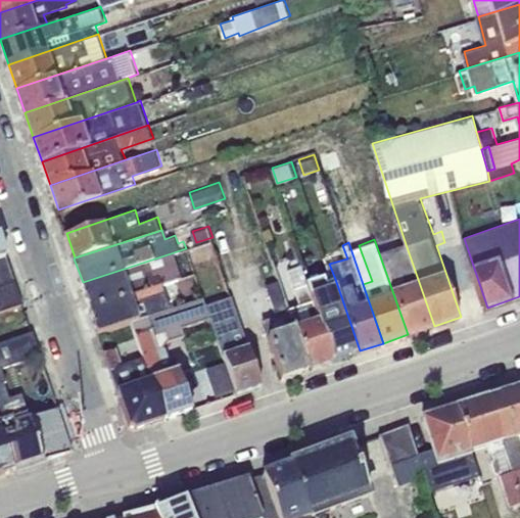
[(408,334),(434,326),(406,244),(379,253),(408,334)]
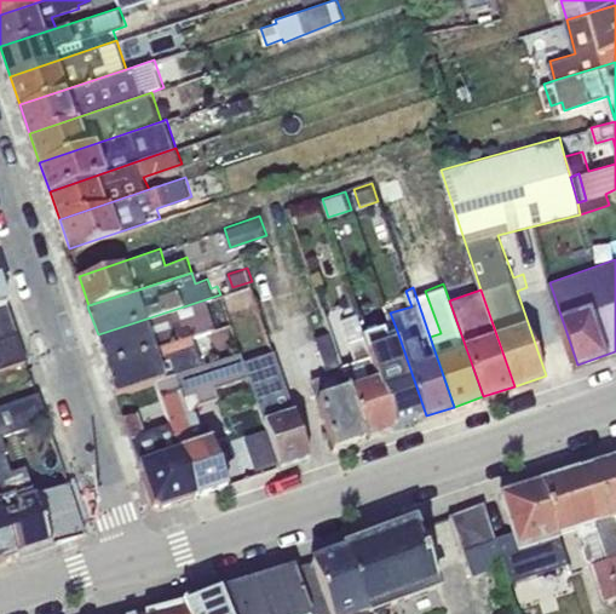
[(206,299),(98,334),(108,363),(201,333),(214,328),(206,299)]
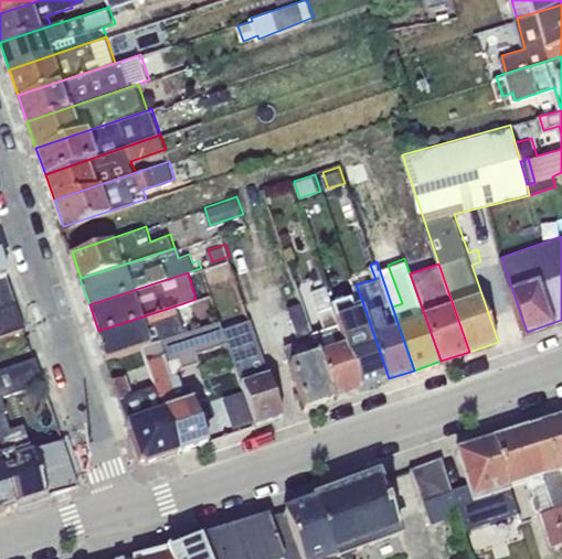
[(0,304),(18,299),(8,273),(0,276),(0,304)]
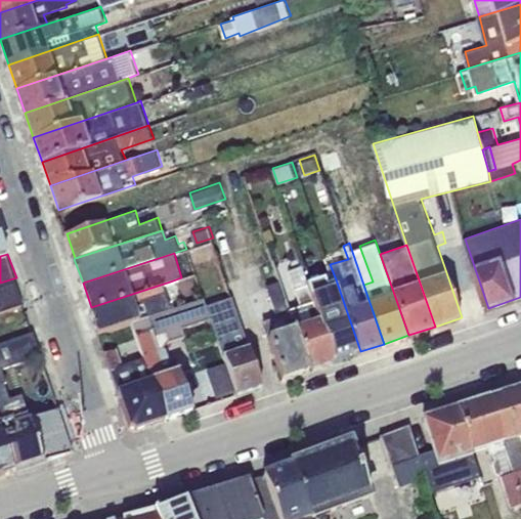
[(311,368),(336,359),(308,283),(302,263),(290,268),(302,305),(291,308),(311,368)]
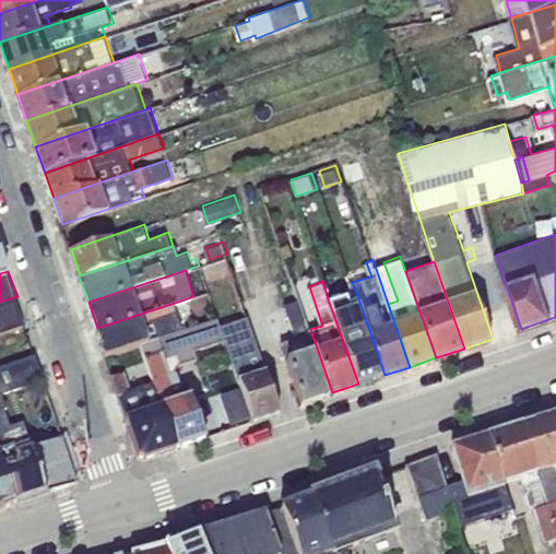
[(358,384),(385,375),(358,298),(351,301),(349,294),(329,302),(358,384)]
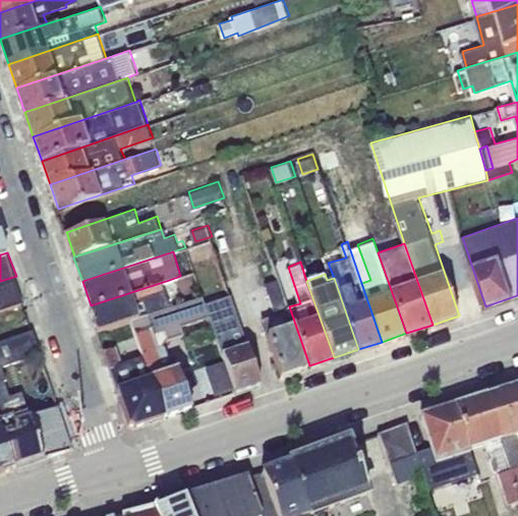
[(0,308),(24,300),(16,276),(0,281),(0,308)]
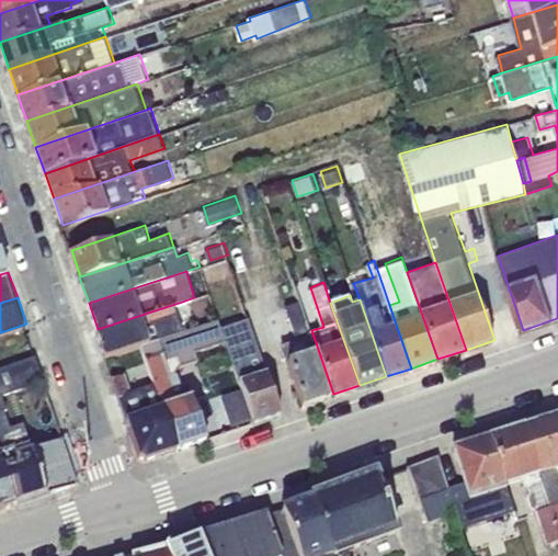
[(305,404),(333,394),(311,330),(300,299),(287,303),(298,338),(284,343),(305,404)]
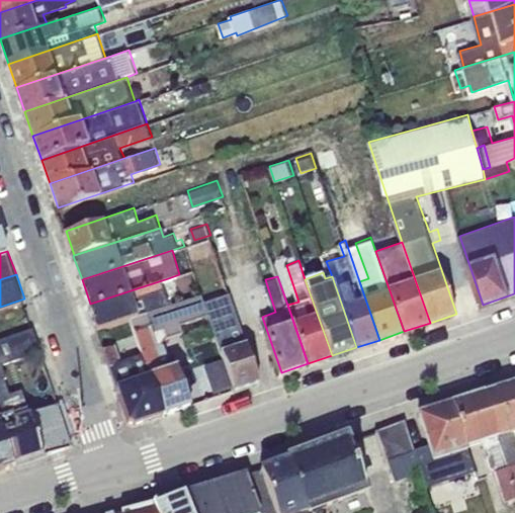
[(168,278),(90,304),(98,328),(132,317),(176,303),(168,278)]
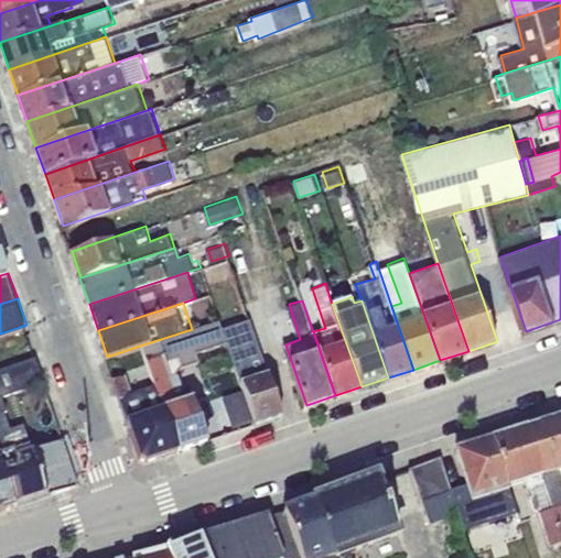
[(225,327),(229,340),(232,347),(257,337),(250,317),(225,327)]
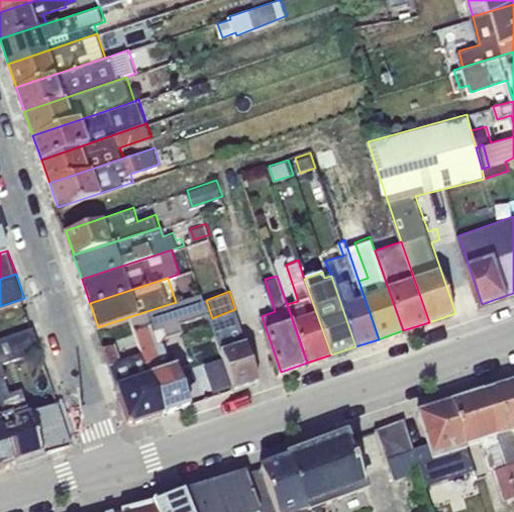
[(131,316),(144,352),(165,411),(191,402),(178,364),(166,368),(164,361),(171,360),(165,340),(168,335),(184,330),(181,321),(210,312),(206,300),(203,292),(176,302),(131,316)]
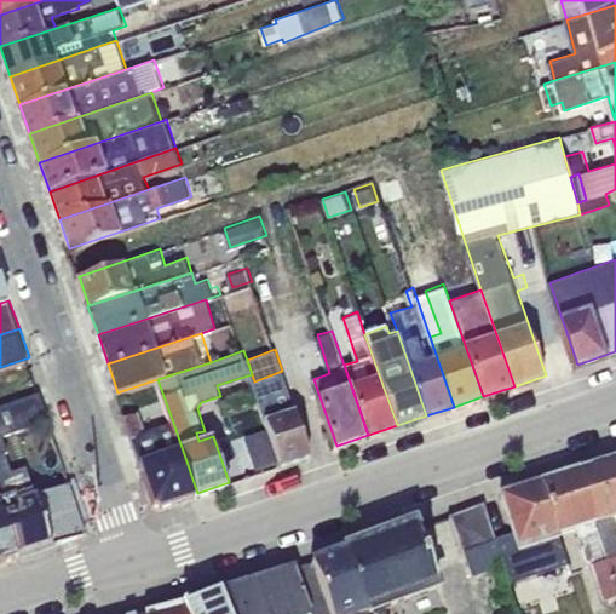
[(282,371),(254,382),(283,464),(311,454),(282,371)]
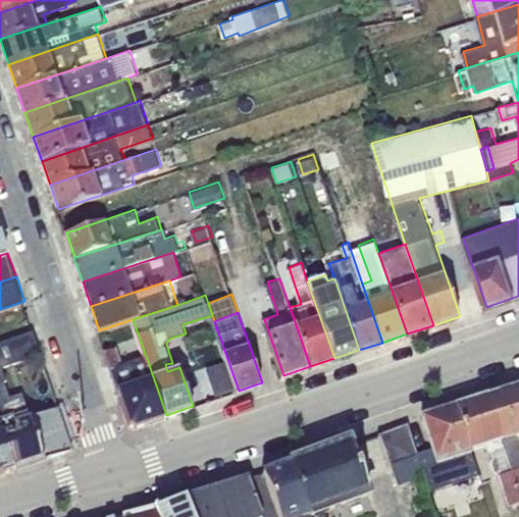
[(0,423),(14,466),(73,446),(59,404),(30,414),(22,394),(12,397),(5,377),(7,376),(3,364),(42,351),(35,328),(0,340),(0,423)]
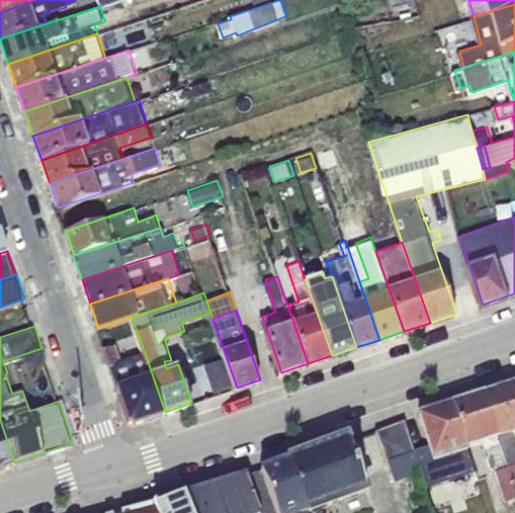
[(117,342),(105,346),(130,420),(136,422),(165,412),(145,353),(122,360),(117,342)]
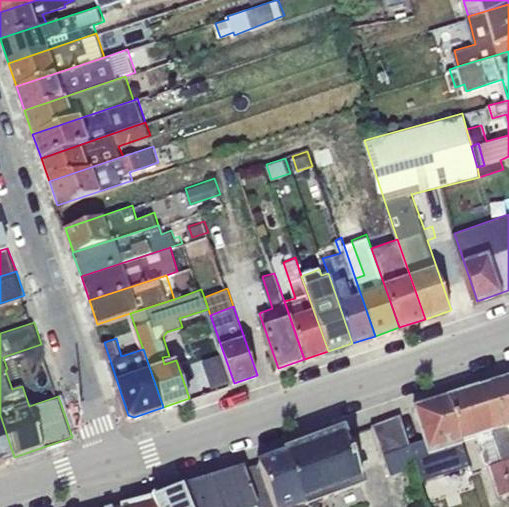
[(508,377),(479,386),(508,477),(508,425),(508,377)]
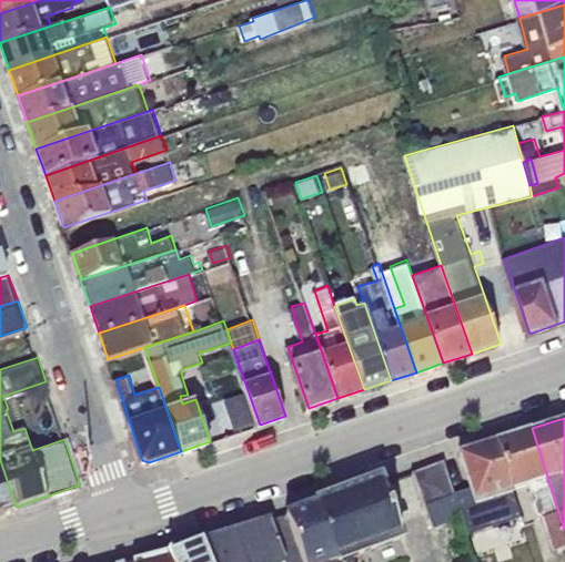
[(564,529),(532,428),(497,439),(513,487),(530,482),(532,490),(535,489),(537,496),(535,497),(540,511),(543,512),(554,548),(564,544),(564,529)]
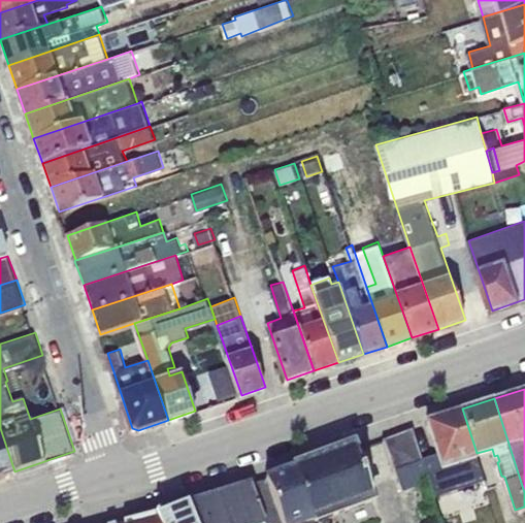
[(477,453),(462,409),(429,419),(439,451),(424,456),(432,480),(437,494),(485,480),(477,453)]
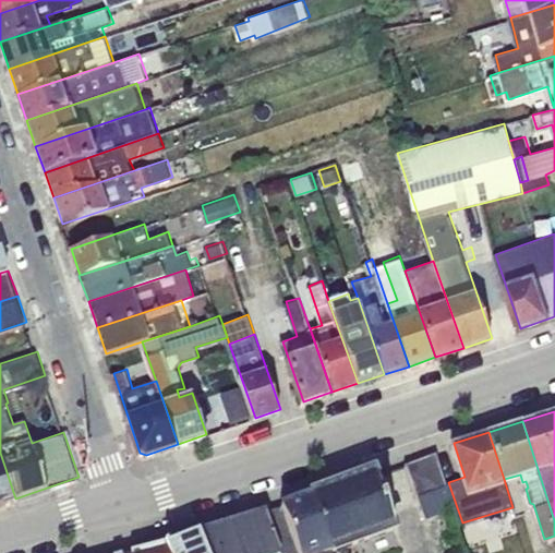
[(457,507),(448,482),(437,449),(406,461),(426,518),(457,507)]
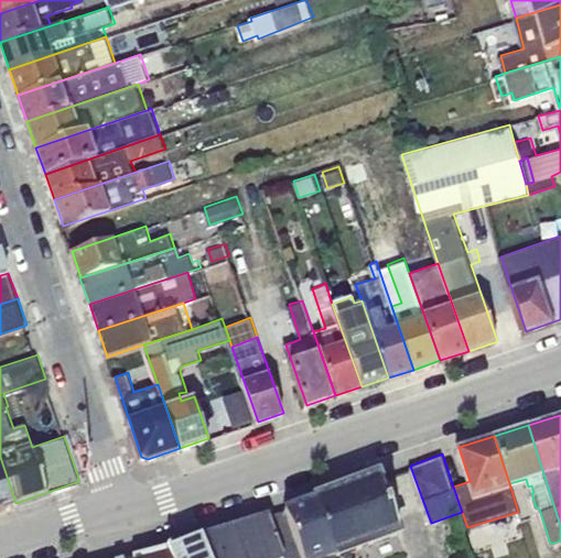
[(0,509),(15,503),(0,457),(0,509)]
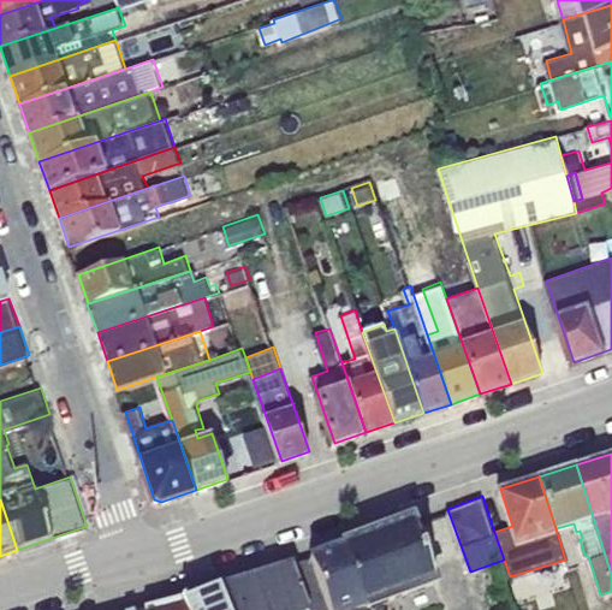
[(414,517),(344,544),(367,609),(443,582),(438,570),(435,573),(414,517)]
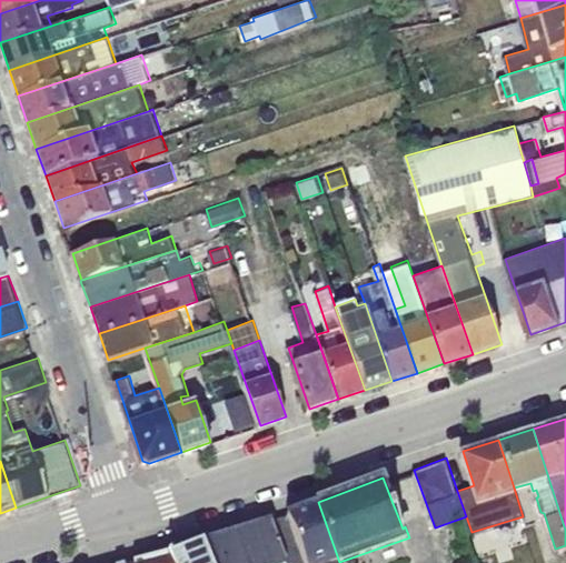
[(338,562),(339,562),(318,502),(272,518),(288,562),(338,562)]
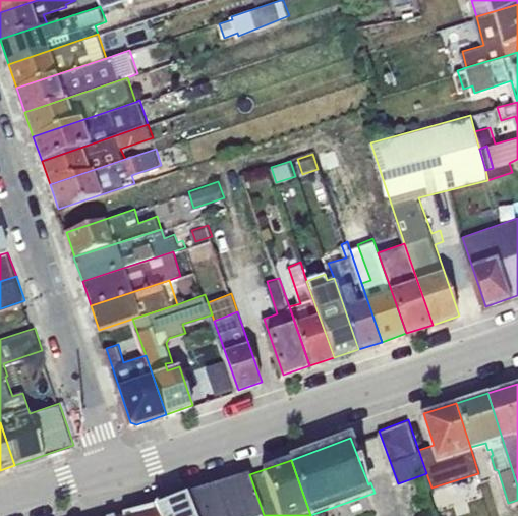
[(264,515),(249,474),(218,484),(229,515),(264,515)]
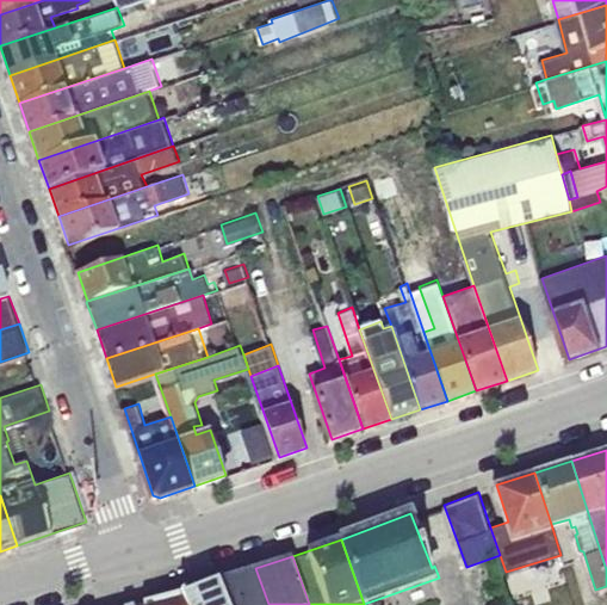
[(268,604),(255,568),(218,579),(228,604),(268,604)]
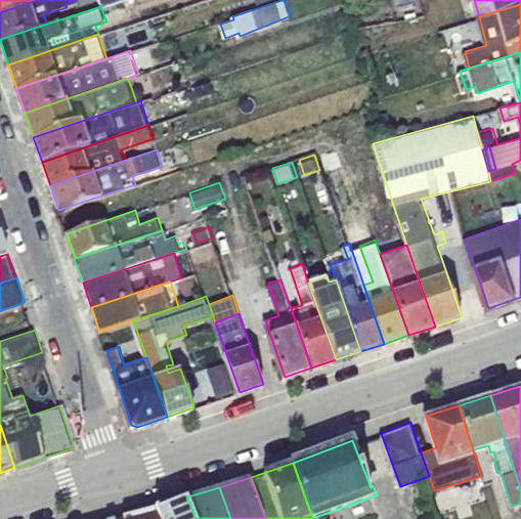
[(196,518),(187,496),(156,506),(160,518),(196,518)]
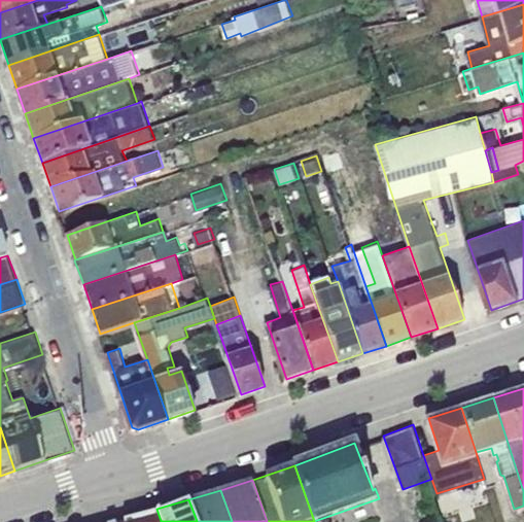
[(161,521),(156,509),(125,517),(126,521),(161,521)]
